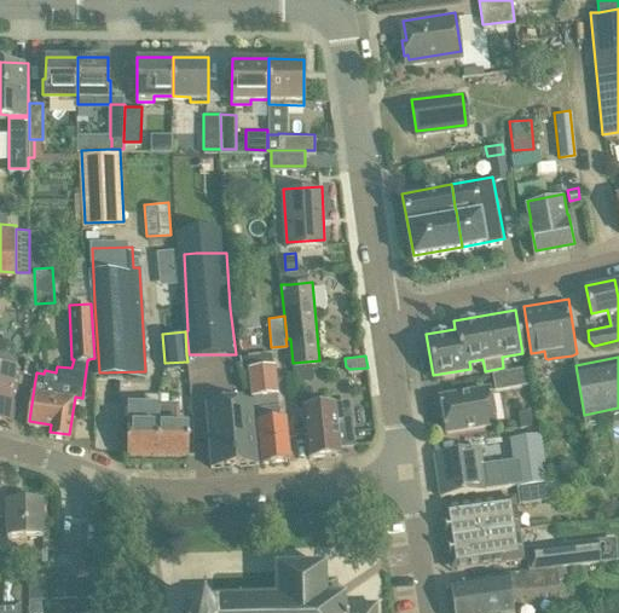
[(0,416),(11,417),(18,365),(0,363),(0,416)]
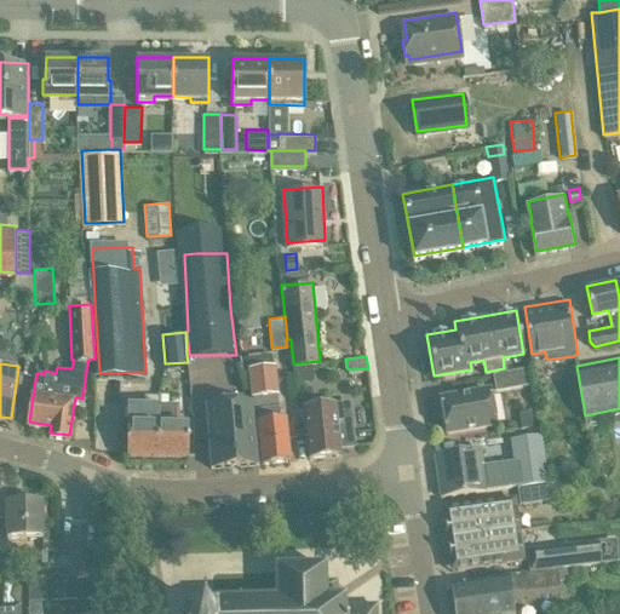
[(275,365),(251,367),(254,408),(258,407),(263,459),(291,457),(287,415),(280,415),(275,365)]
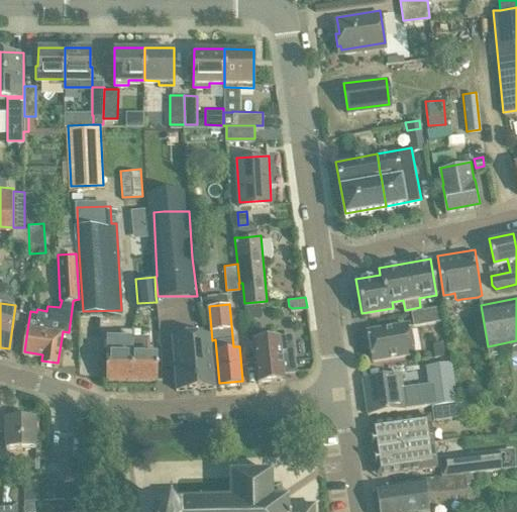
[(411,310),(413,323),(442,319),(440,305),(411,310)]
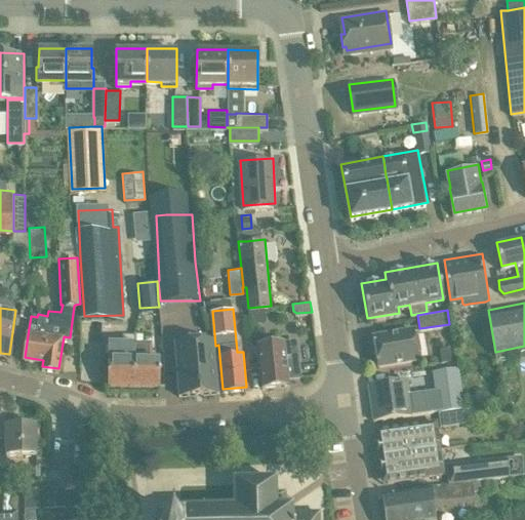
[(378,365),(419,358),(413,328),(373,335),(375,349),(373,350),(375,362),(378,361),(378,365)]
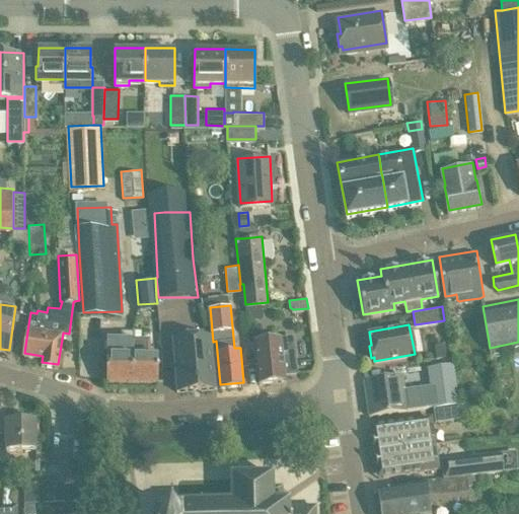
[(103,336),(103,349),(103,366),(107,366),(107,380),(134,380),(134,354),(135,327),(123,327),(123,336),(103,336)]
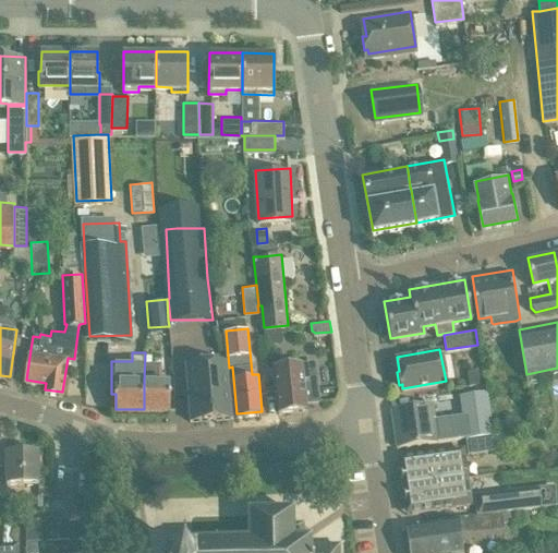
[(187,361),(192,418),(232,415),(227,358),(187,361)]
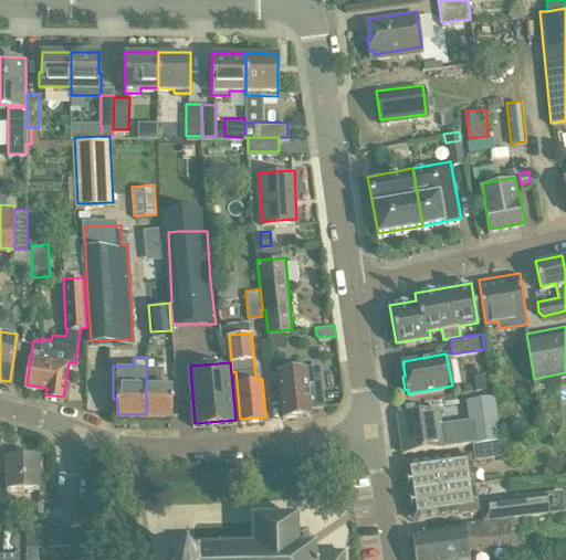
[(146,386),(146,414),(174,415),(174,380),(164,380),(164,366),(147,365),(147,380),(146,386)]
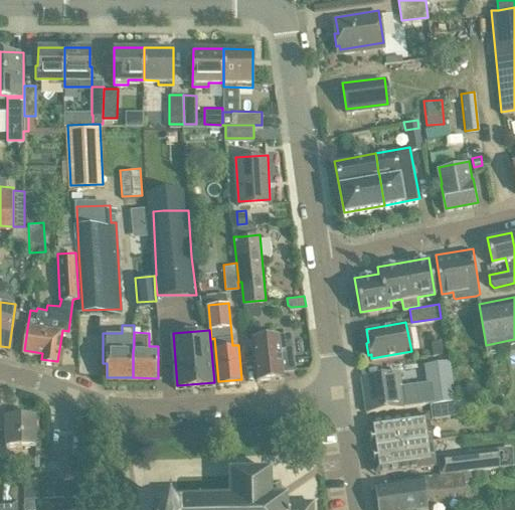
[(291,332),(253,336),(258,377),(283,375),(282,368),(294,366),(292,341),(291,332)]
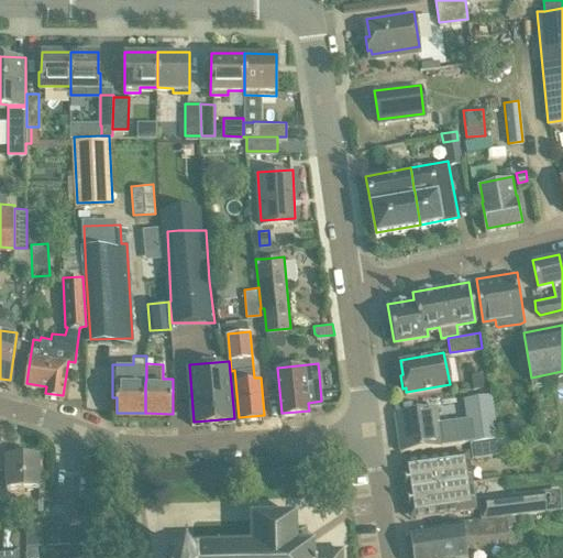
[(472,372),(473,386),(484,384),(483,370),(472,372)]
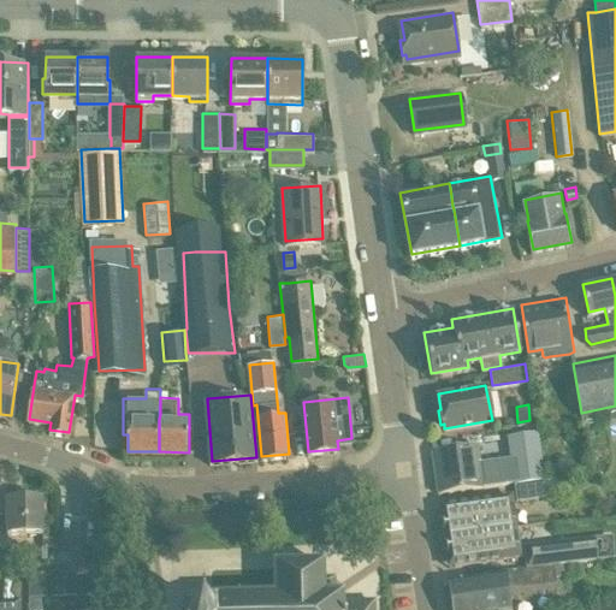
[(509,437),(515,480),(545,475),(539,432),(509,437)]
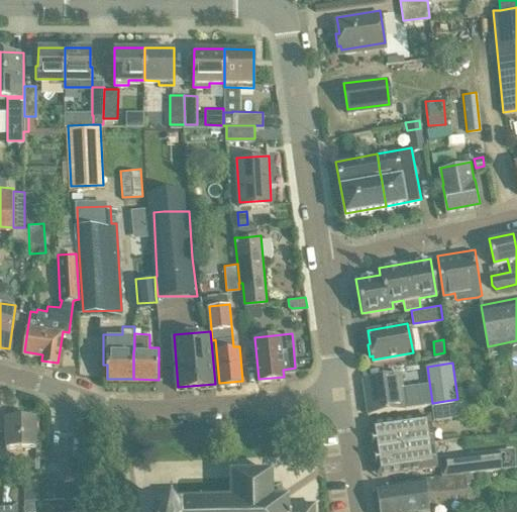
[(405,405),(401,372),(363,377),(367,410),(405,405)]
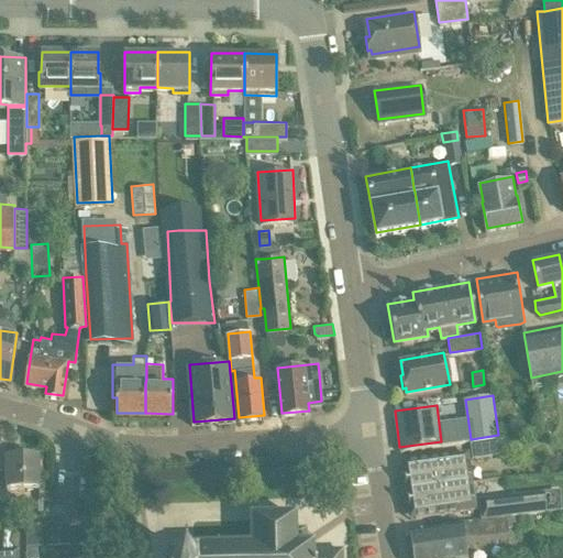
[(471,439),(473,453),(499,450),(498,435),(471,439)]
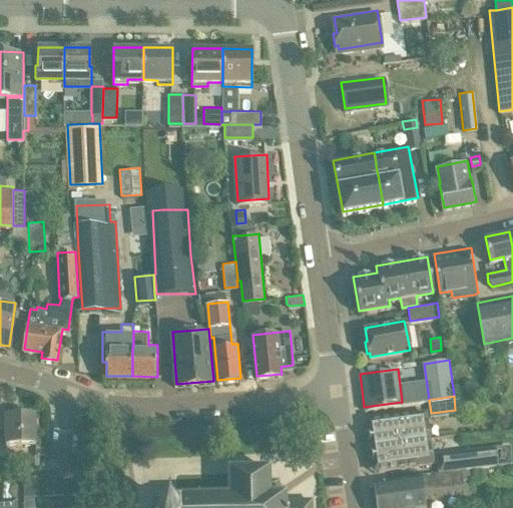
[(6,401),(0,401),(0,425),(5,425),(6,442),(36,442),(35,413),(6,414),(6,401)]
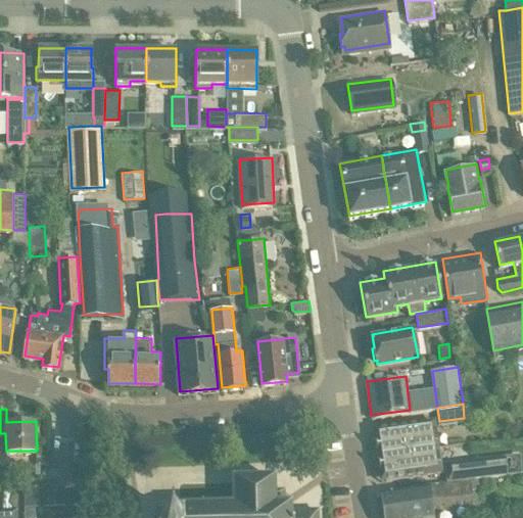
[(374,427),(377,453),(438,444),(434,418),(374,427)]
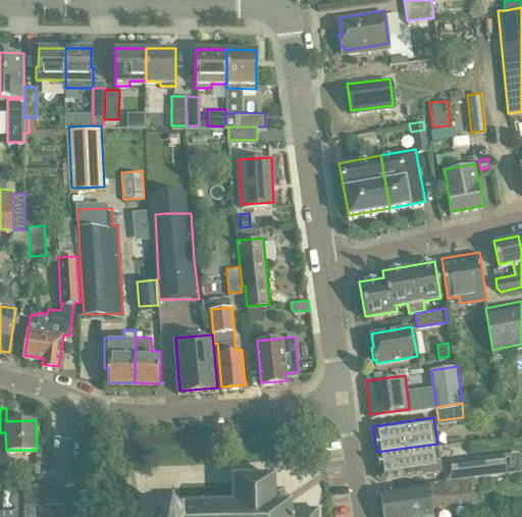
[(376,452),(379,477),(440,468),(437,444),(376,452)]
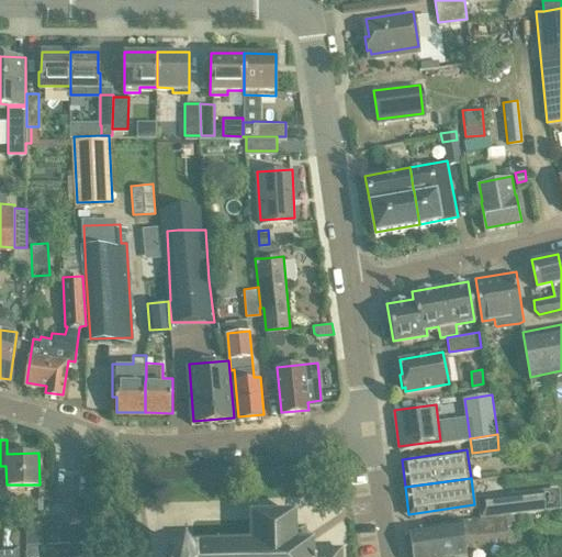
[(507,498),(478,501),(479,515),(510,512),(544,508),(544,507),(542,486),(506,490),(507,498)]
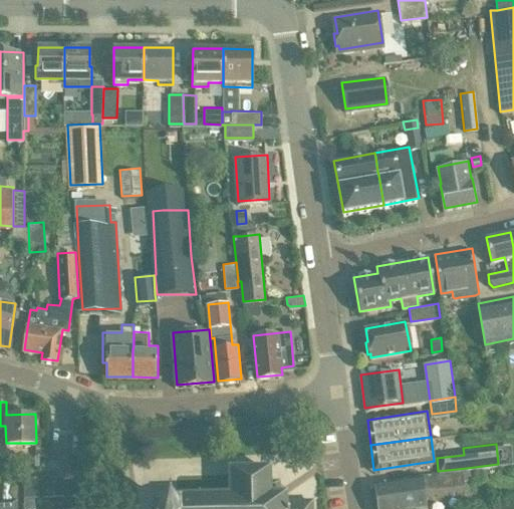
[(77,474),(76,454),(59,454),(59,474),(77,474)]
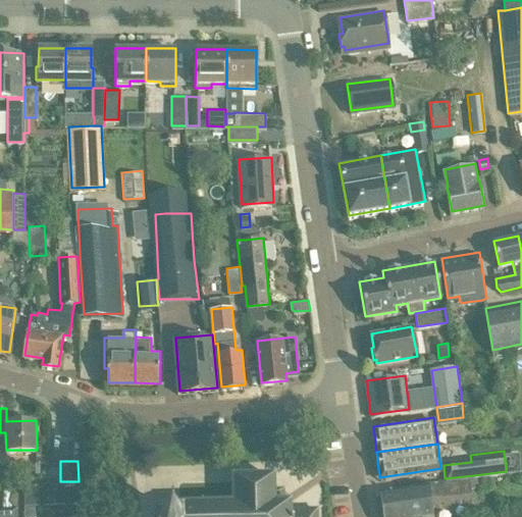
[(90,472),(87,472),(80,472),(80,481),(88,481),(90,481),(90,472)]
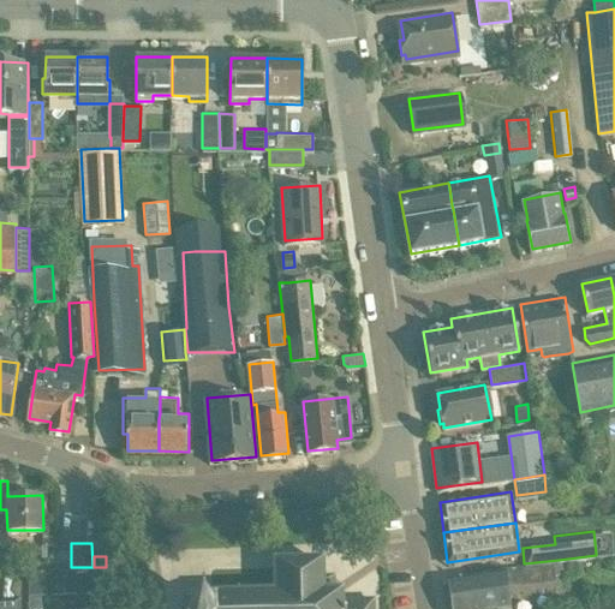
[(375,608),(375,597),(342,598),(342,590),(335,590),(335,573),(323,573),(323,560),(275,560),(275,561),(275,562),(275,591),(212,592),(212,607),(183,607),(183,608),(375,608)]
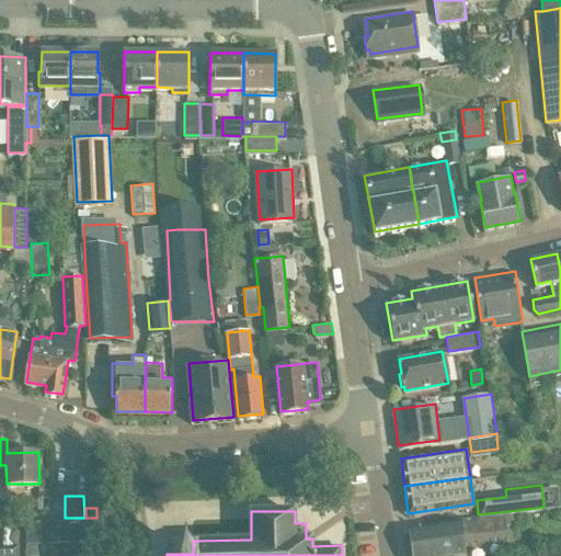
[(409,526),(412,555),(465,555),(464,542),(472,541),(471,539),(510,532),(508,522),(517,521),(516,512),(511,513),(510,511),(478,514),(460,517),(460,518),(409,526)]
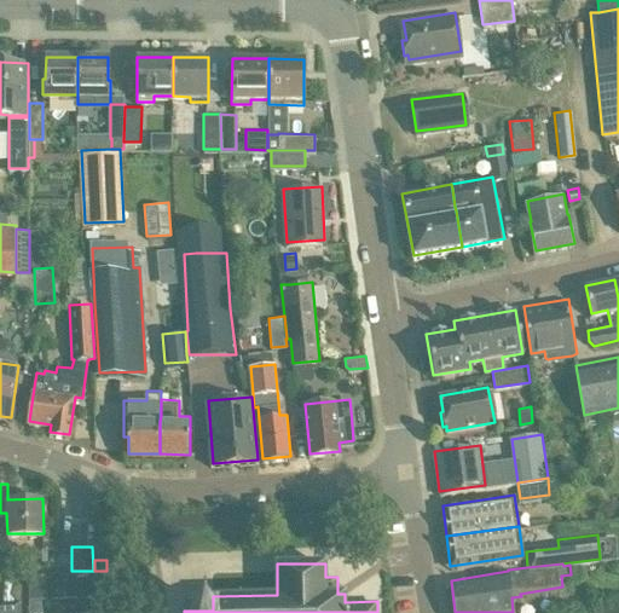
[(40,596),(29,597),(28,612),(42,611),(40,596)]
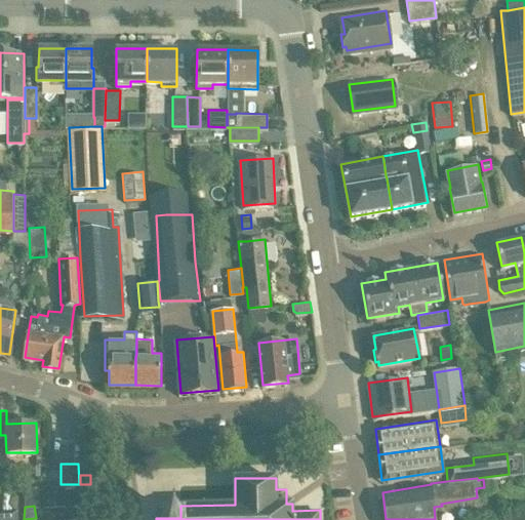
[(0,519),(17,519),(17,511),(0,511),(0,519)]
